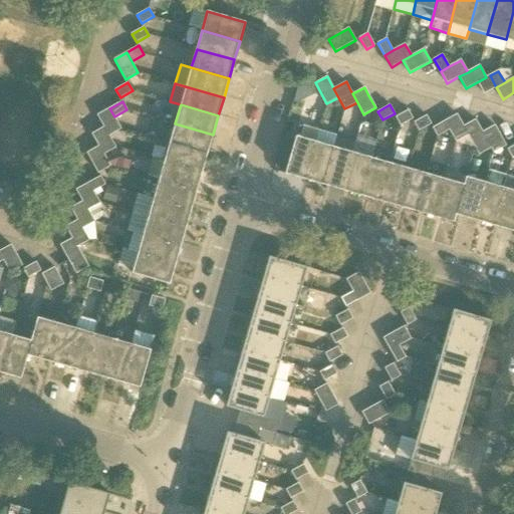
[(121,130),(114,116),(109,108),(97,114),(104,126),(109,136),(121,130)]
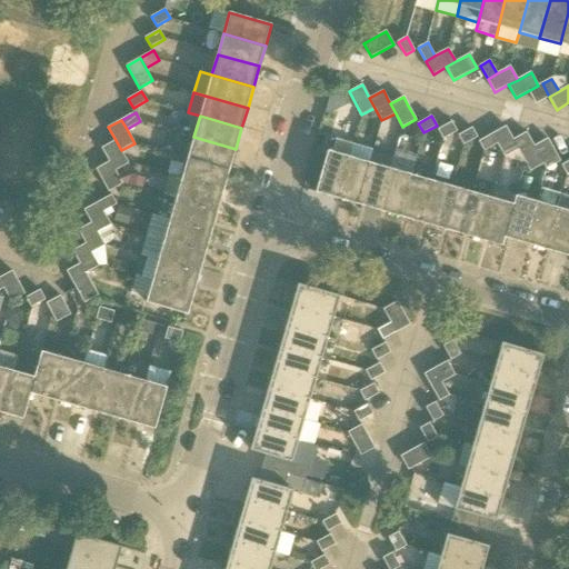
[(443,139),(458,131),(452,121),(438,129),(443,139)]
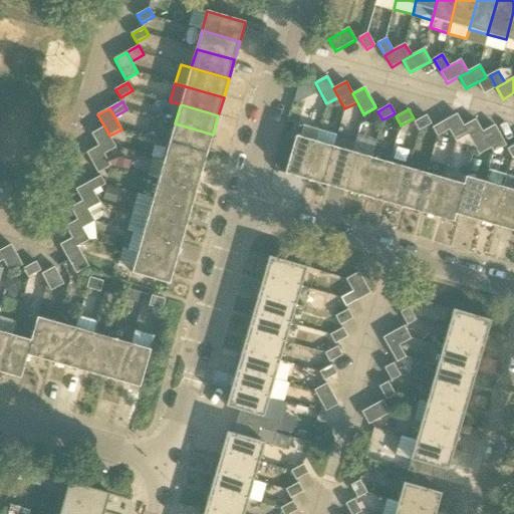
[(469,134),(464,125),(457,114),(446,120),(451,129),(457,141),(469,134)]
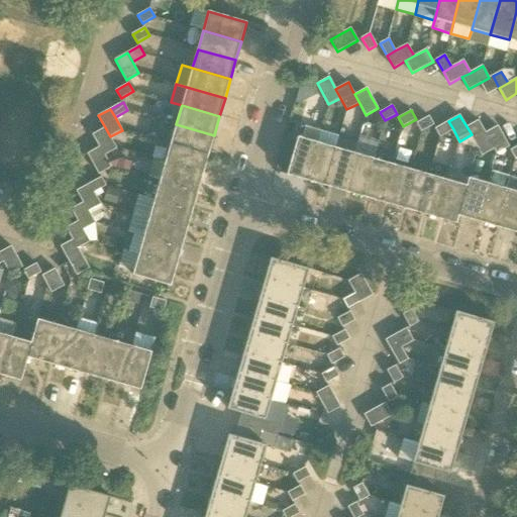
[(422,131),(434,124),(429,116),(417,123),(422,131)]
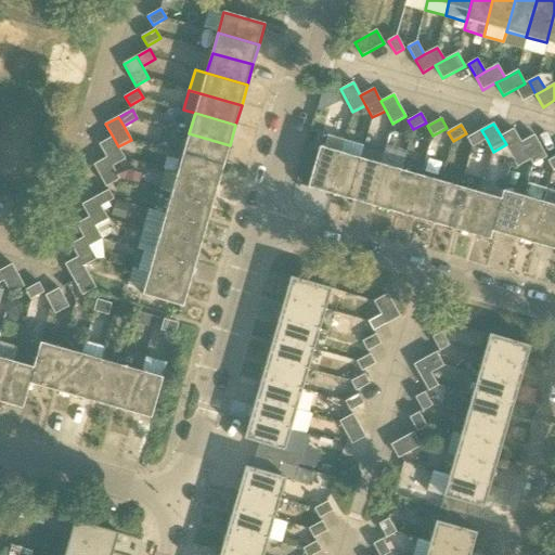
[(514,129),(501,136),(506,144),(518,166),(531,159),(521,142),(514,129)]
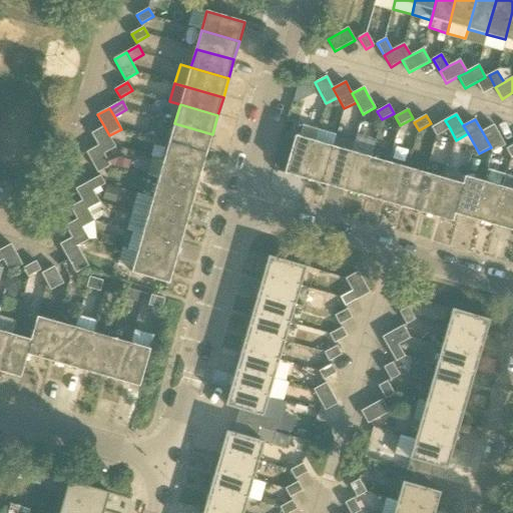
[(438,135),(450,128),(445,120),(433,127),(438,135)]
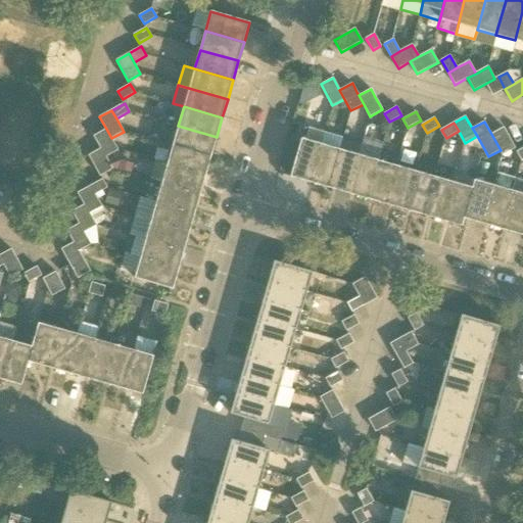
[(211,155),(217,137),(178,126),(173,144),(211,155)]
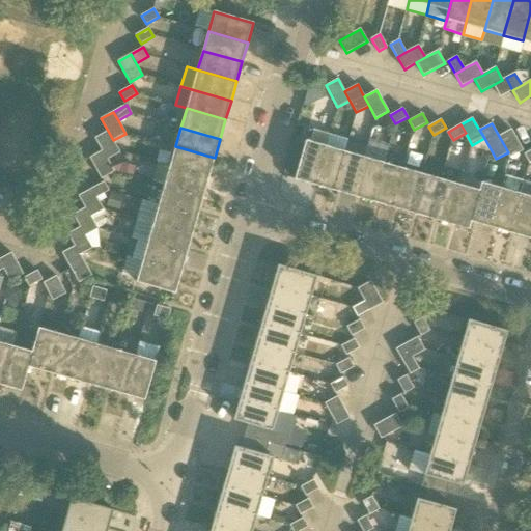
[(499,136),(508,152),(510,157),(523,149),(519,141),(519,142),(511,130),(499,136)]
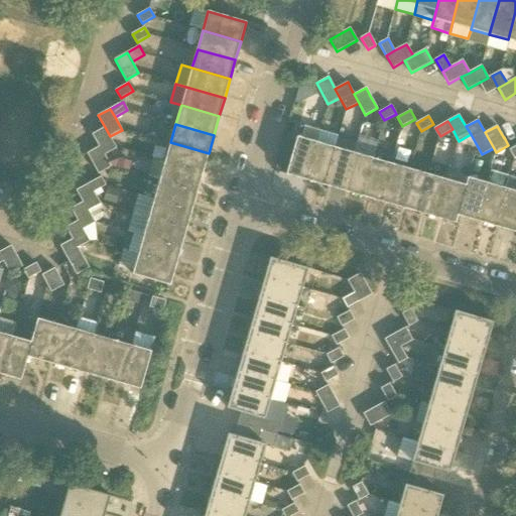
[(117,148),(110,136),(105,127),(93,134),(100,146),(104,155),(117,148)]
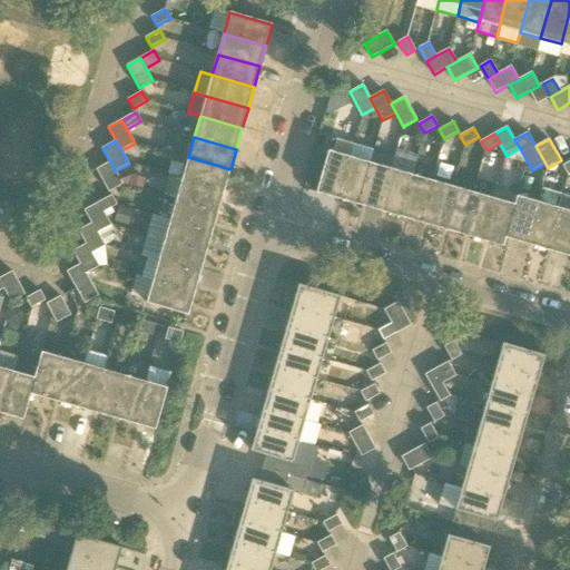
[(337,198),(350,157),(328,150),(316,193),(337,198)]
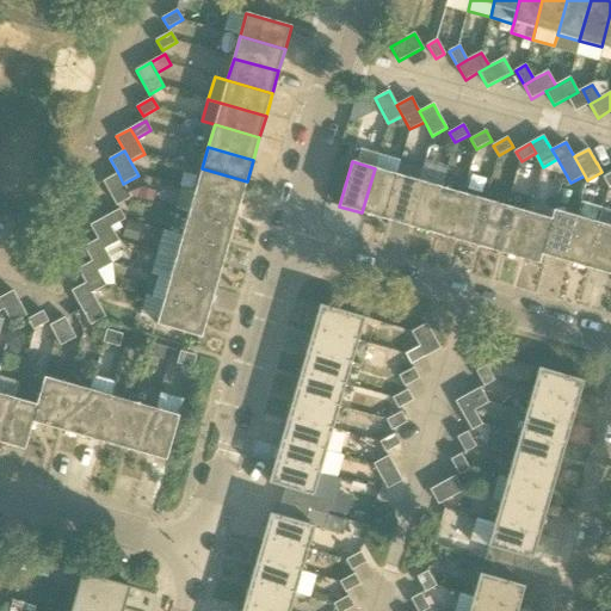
[(240,204),(247,181),(202,168),(196,191),(240,204)]
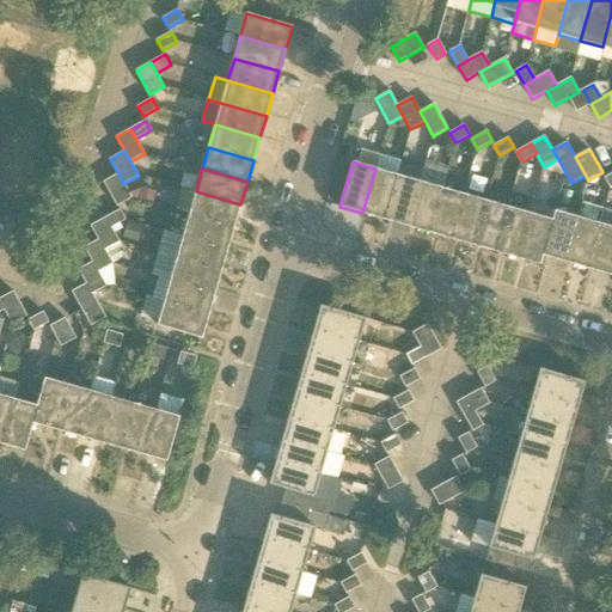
[(385,220),(398,175),(375,169),(362,213),(385,220)]
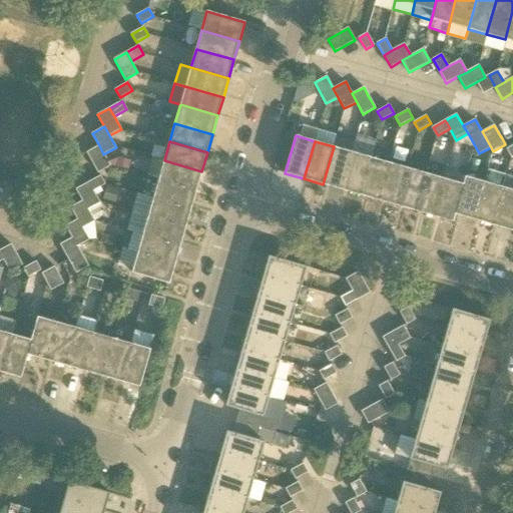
[(110,165),(103,154),(99,145),(87,152),(98,172),(110,165)]
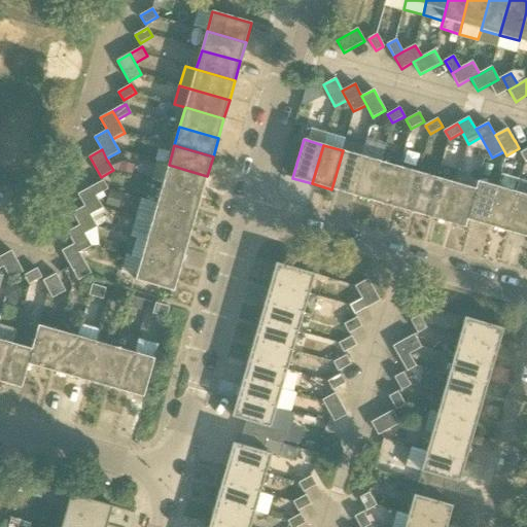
[(331,189),(350,195),(361,155),(343,150),(331,189)]
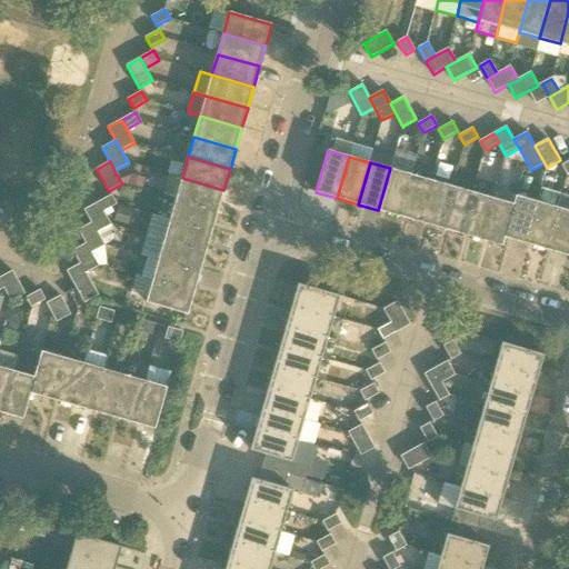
[(399,216),(411,175),(390,168),(378,210),(399,216)]
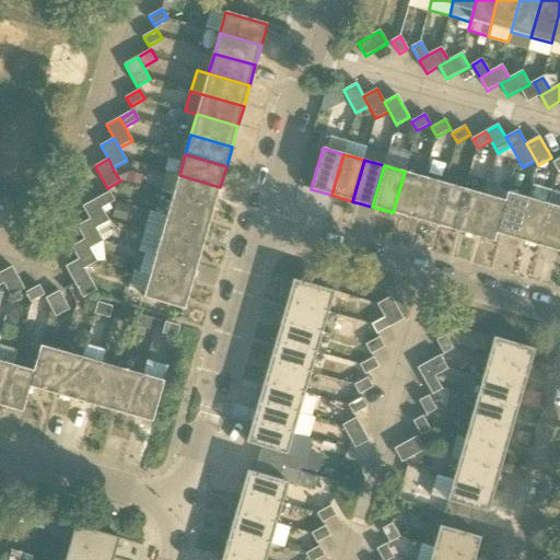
[(412,219),(424,177),(405,172),(393,212),(412,219)]
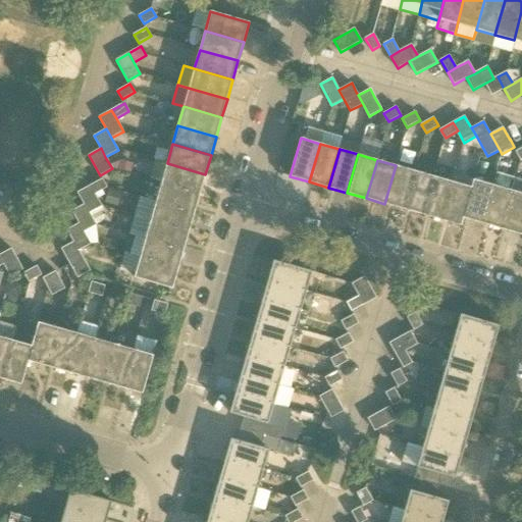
[(200,193),(205,174),(167,163),(161,183),(200,193)]
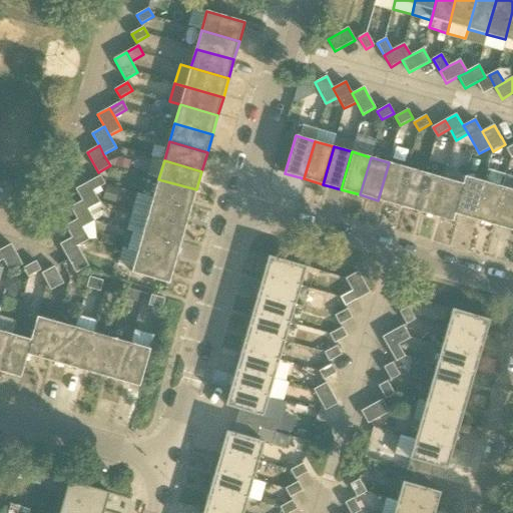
[(397,205),(408,168),(389,162),(378,200),(397,205)]
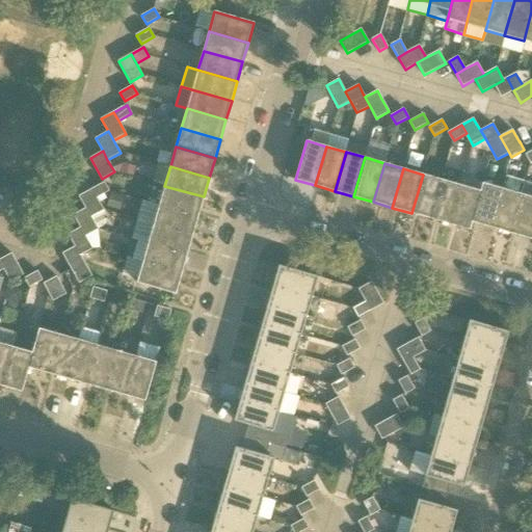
[(430,218),(442,180),(423,175),(411,213),(430,218)]
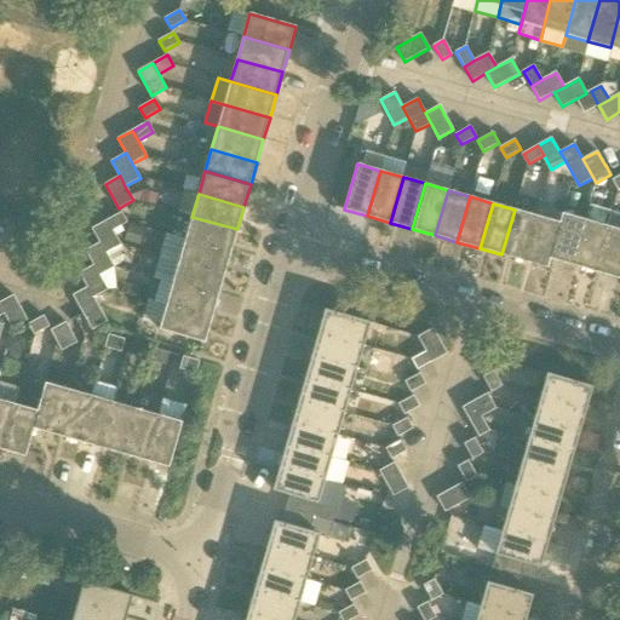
[(572,265),(587,211),(579,207),(566,204),(561,223),(550,259),(572,265)]
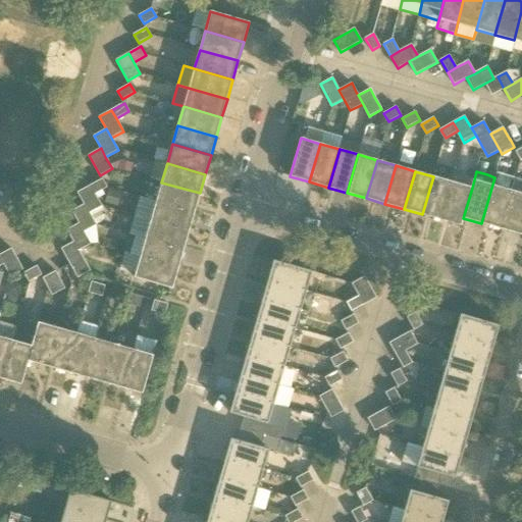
[(501,228),(512,191),(515,177),(497,172),(494,177),(481,223),(501,228)]
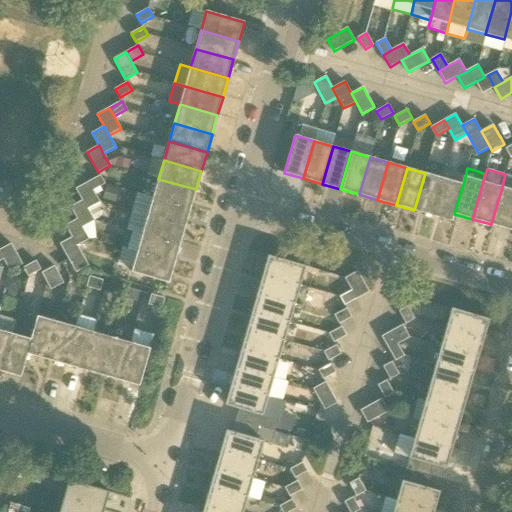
[(433,216),(444,178),(425,173),(414,210),(433,216)]
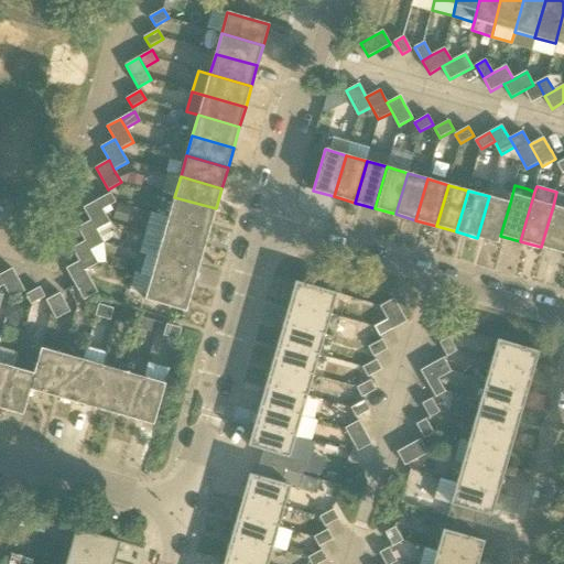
[(116,203),(110,194),(110,193),(97,201),(102,210),(116,203)]
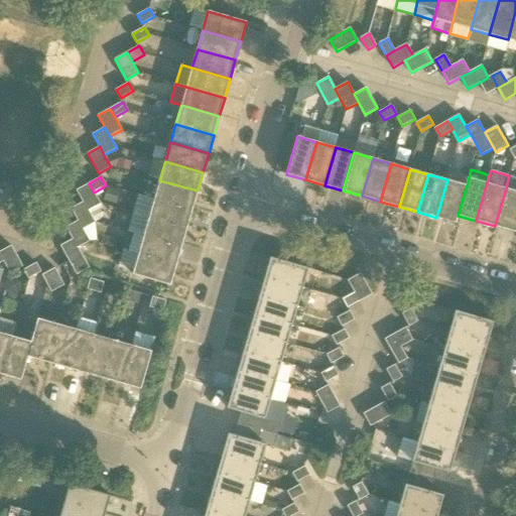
[(458,216),(467,185),(447,179),(436,218),(456,223),(458,216)]
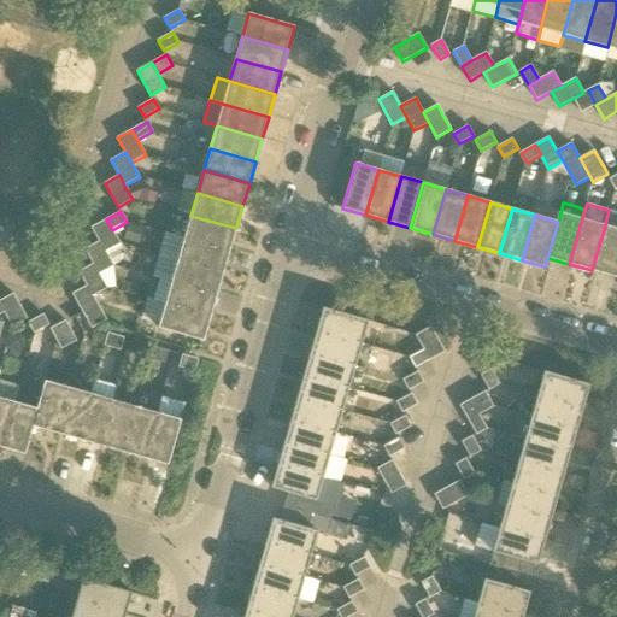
[(230,251),(236,228),(191,216),(184,238),(230,251)]
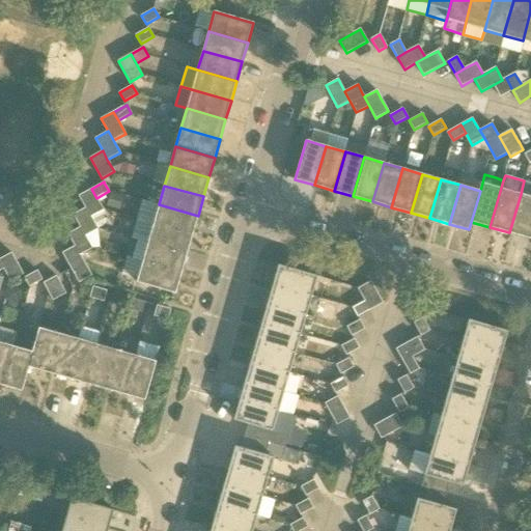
[(104,211),(96,198),(91,189),(79,196),(86,207),(91,217),(104,211)]
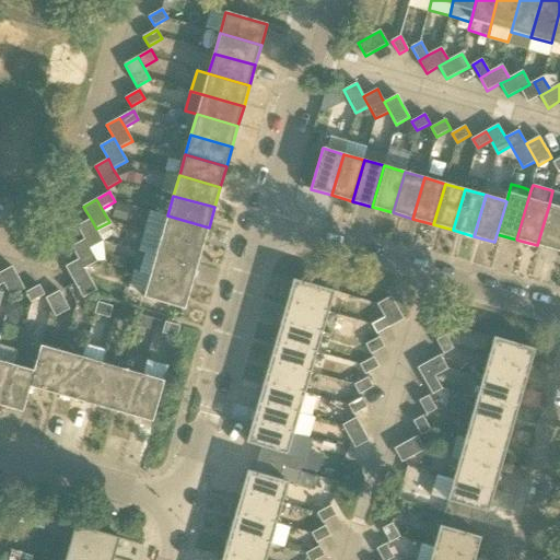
[(559,241),(559,207),(549,205),(537,245),(557,252),(559,241)]
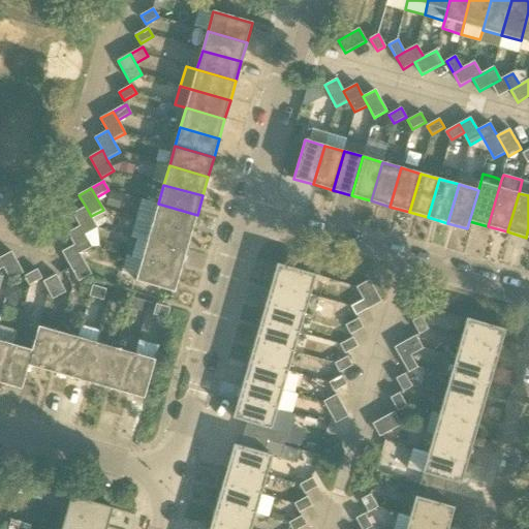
[(191,235),(197,215),(158,204),(153,223),(191,235)]
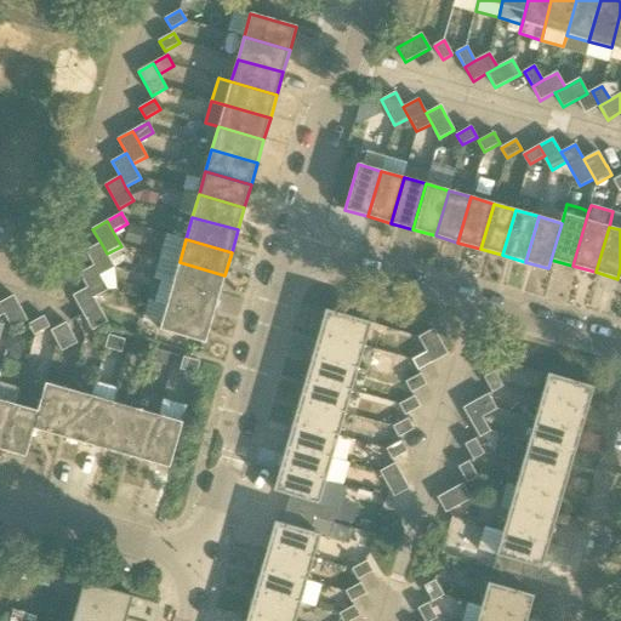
[(114,268),(107,254),(101,243),(86,251),(93,266),(100,277),(114,268)]
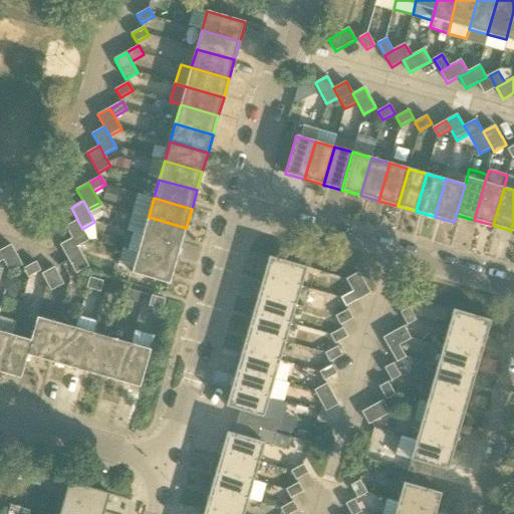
[(181,246),(186,228),(149,217),(143,235),(181,246)]
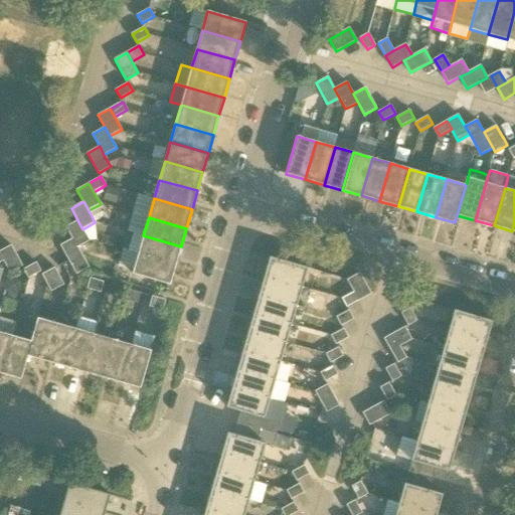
[(90,240),(82,229),(77,220),(66,226),(72,238),(77,247),(90,240)]
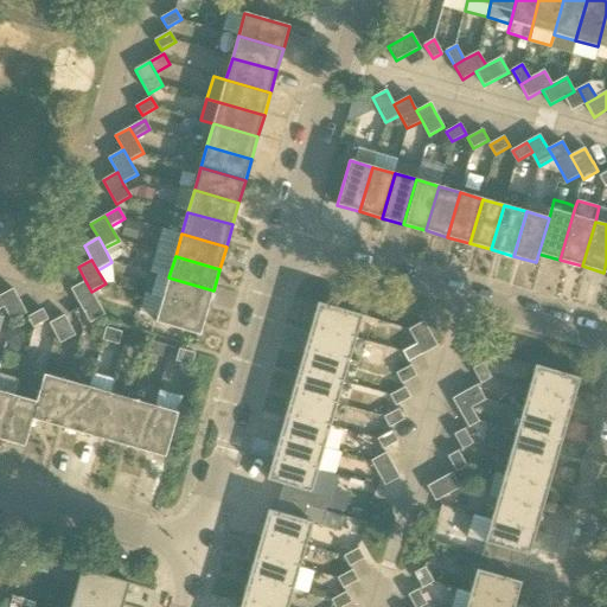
[(208,313),(213,291),(168,278),(163,300),(208,313)]
